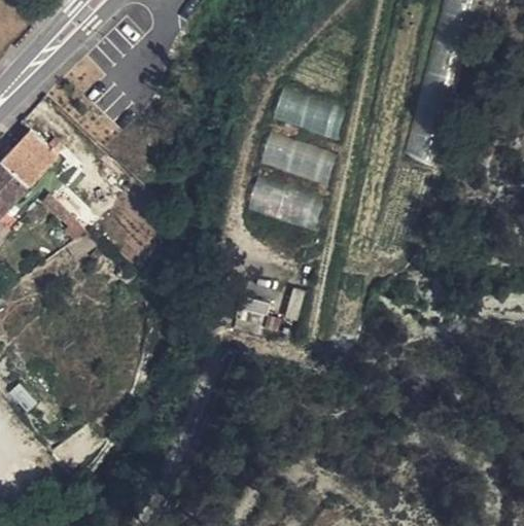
[(454,0),(440,0),(406,156),(432,163),(467,3),(454,0)]
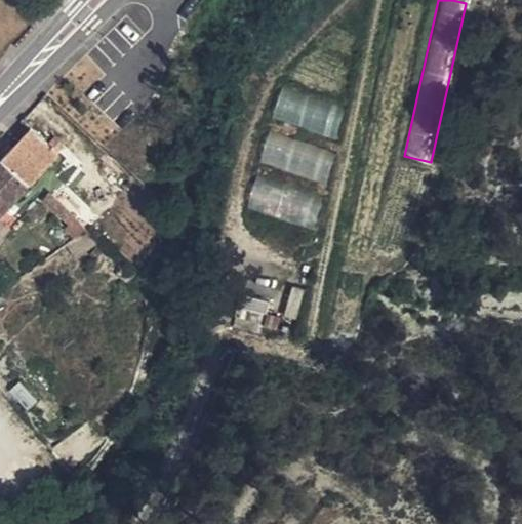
[(56,158),(29,130),(0,161),(0,213),(1,214),(9,206),(56,158)]
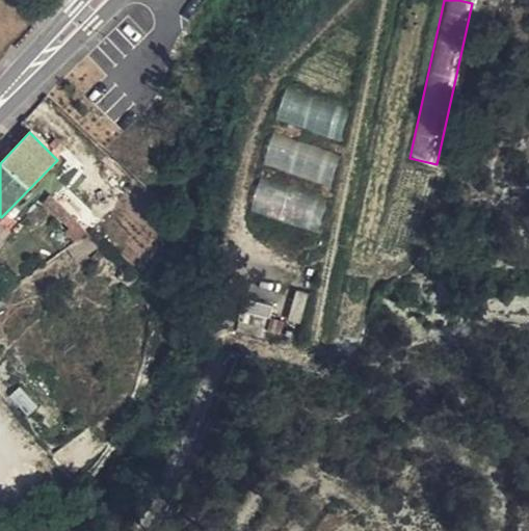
[(40,242),(56,258),(58,260),(74,244),(69,239),(56,226),(40,242)]
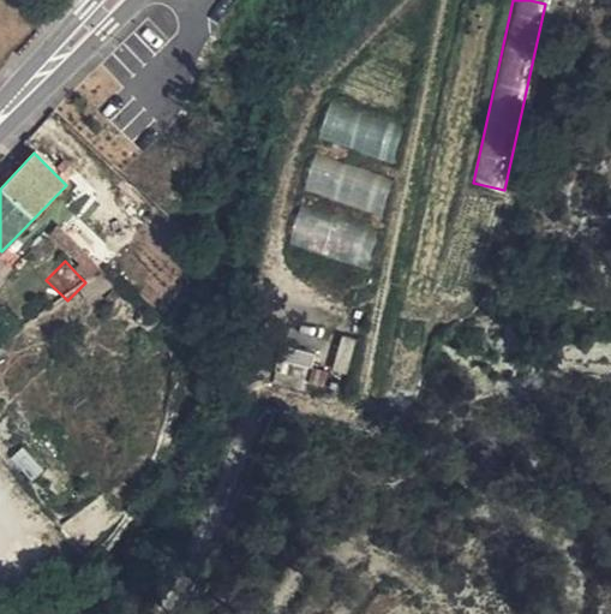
[(85,282),(93,278),(84,270),(79,276),(85,282)]
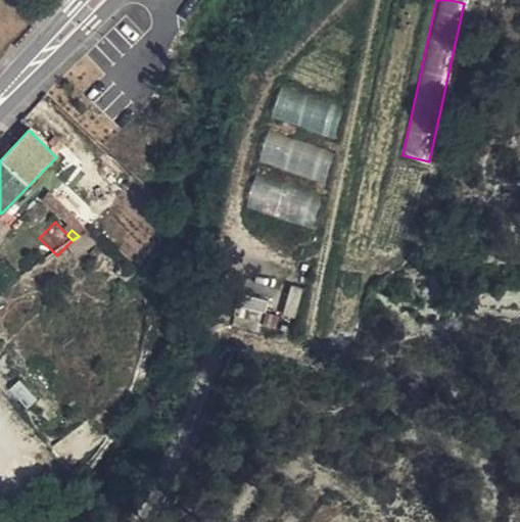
[(94,250),(88,257),(94,264),(100,256),(94,250)]
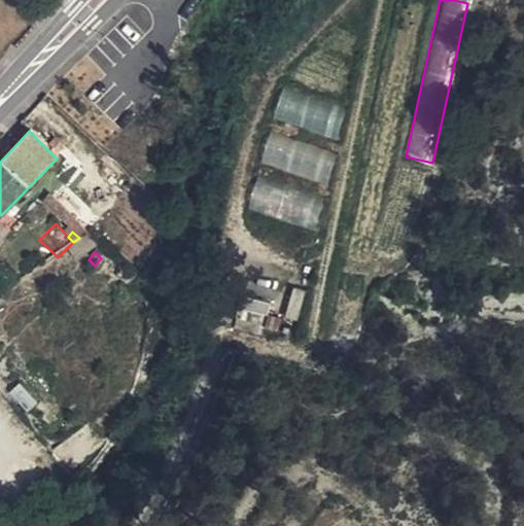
[(124,281),(126,275),(128,270),(118,268),(114,279),(124,281)]
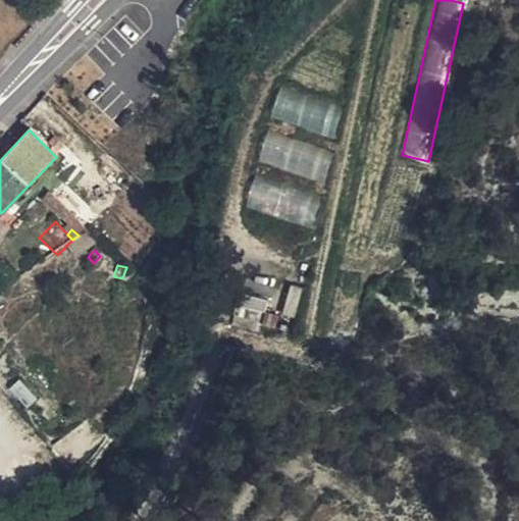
[(16,382),(8,391),(26,410),(35,401),(16,382)]
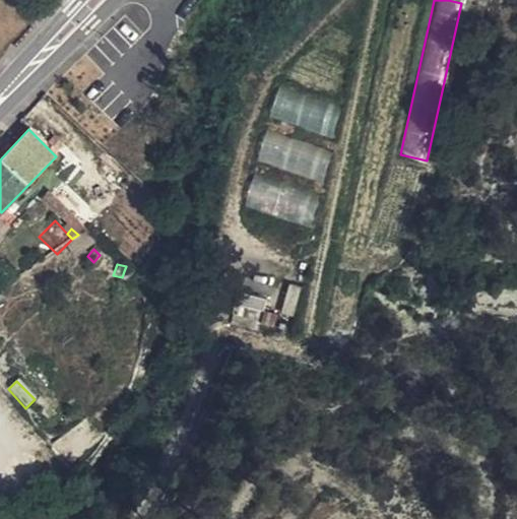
[(26,418),(15,428),(23,439),(36,430),(26,418)]
